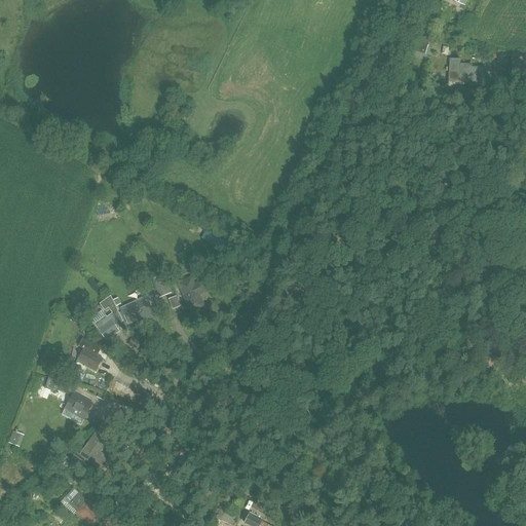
[(426,44),(428,44),(434,46),(436,41),(430,39),(421,36),(418,45),(413,43),(412,43),(410,48),(418,51),(418,50),(424,51),(426,44)]
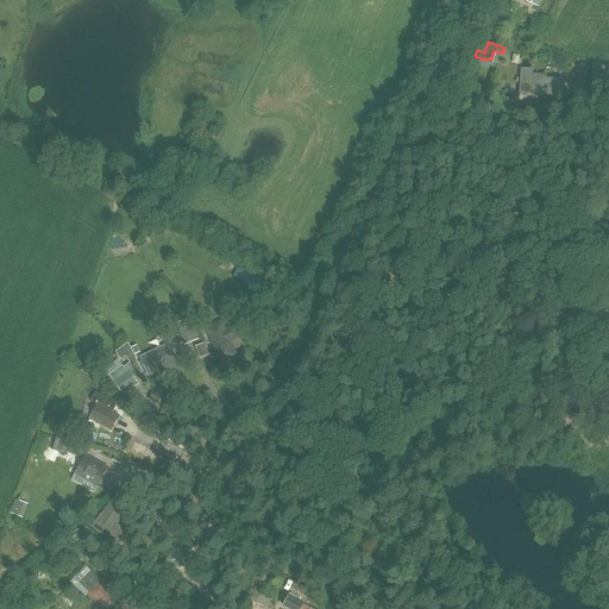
[(533,74),(533,73),(533,67),(521,67),(520,93),(523,93),(531,93),(533,93),(532,74),(533,74)]
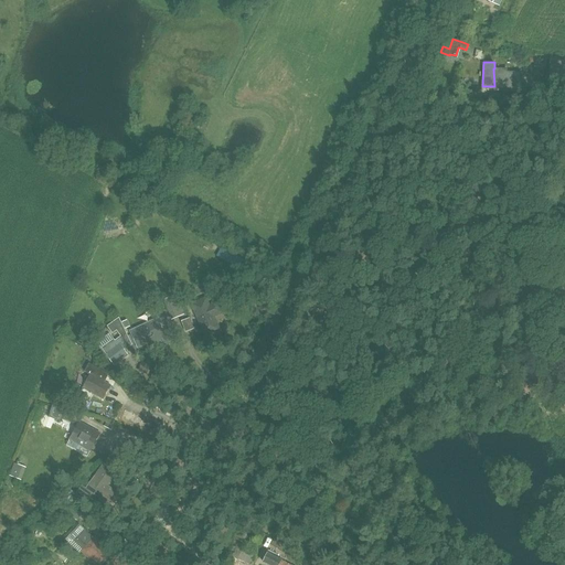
[(494,88),(521,87),(521,71),(508,71),(509,67),(494,67),(494,68),(493,68),(494,86),(494,88)]
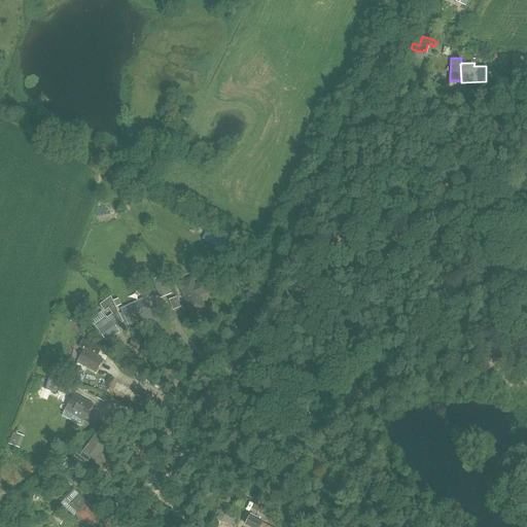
[(226,245),(223,251),(233,256),(237,250),(240,244),(231,239),(226,245)]
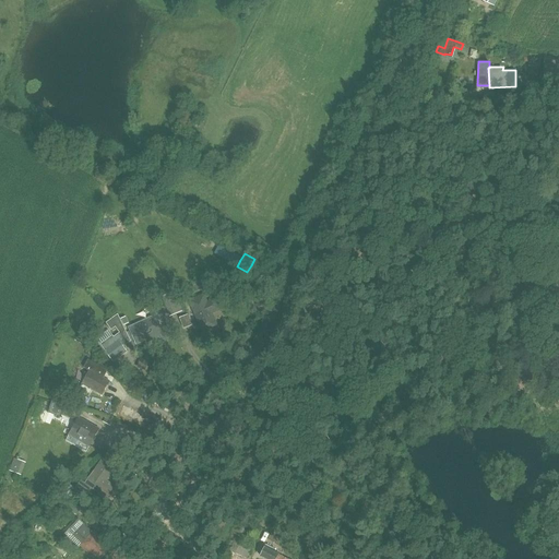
[(191,308),(190,309),(199,330),(209,325),(204,316),(215,310),(211,300),(209,301),(205,294),(188,301),(191,308)]
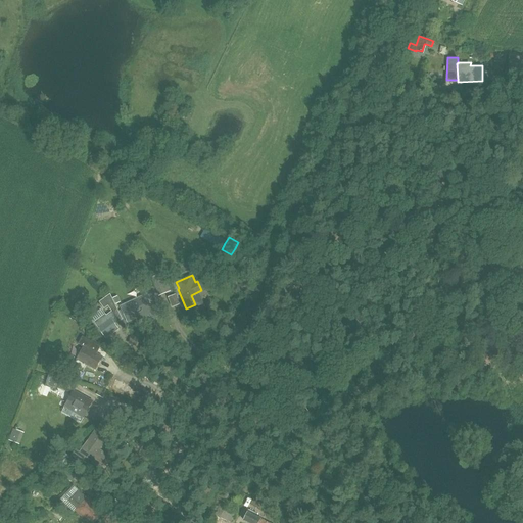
[(248,287),(247,276),(235,275),(234,282),(241,283),(241,287),(248,287)]
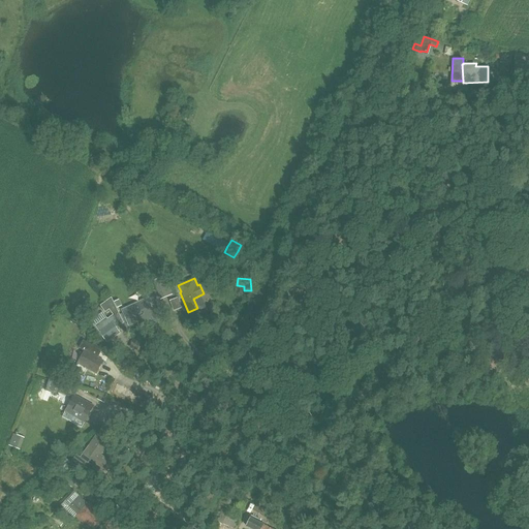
[(168,283),(157,288),(161,299),(173,294),(168,283)]
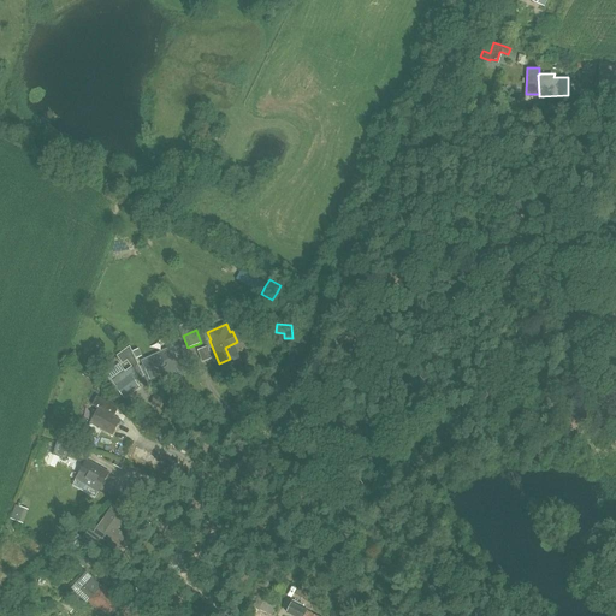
[(184,363),(179,366),(172,348),(143,361),(152,378),(163,373),(166,381),(188,372),(184,363)]
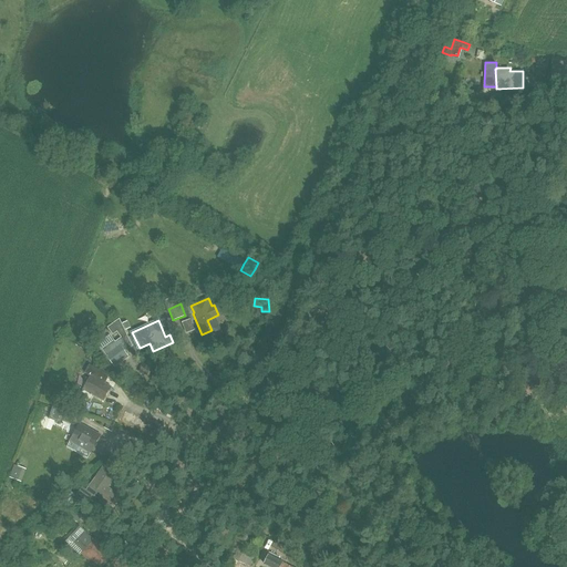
[(103,350),(114,367),(129,356),(124,349),(129,346),(127,344),(131,342),(126,337),(127,336),(125,331),(124,328),(117,332),(122,338),(117,341),(117,340),(115,341),(103,350)]
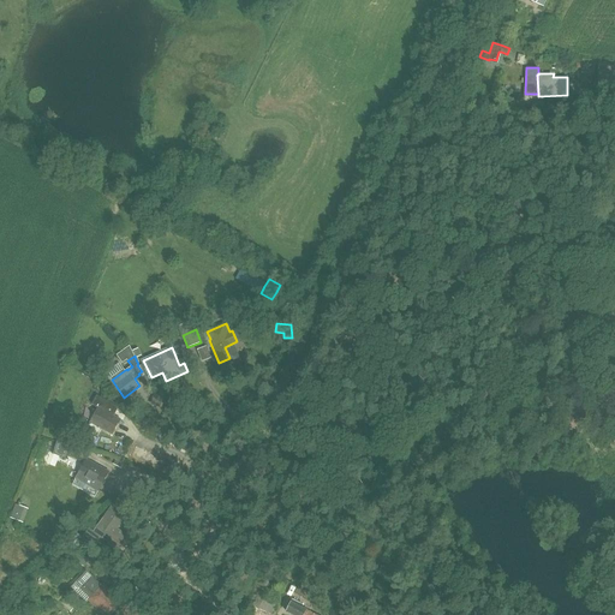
[(90,423),(112,435),(120,419),(113,416),(118,407),(99,396),(94,404),(99,407),(90,423)]
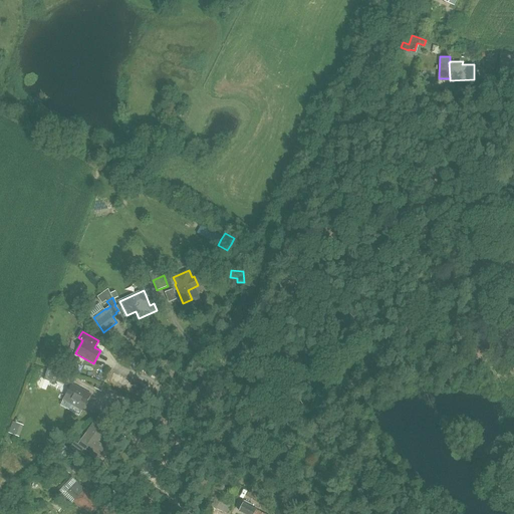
[(142,337),(137,344),(151,352),(156,343),(146,336),(144,338),(142,337)]
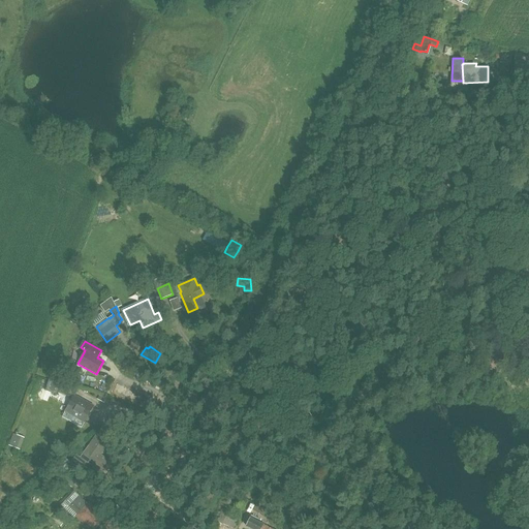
[(49,379),(45,390),(56,395),(58,392),(72,399),(68,407),(66,411),(85,422),(87,417),(93,406),(75,396),(79,389),(60,383),(49,379)]
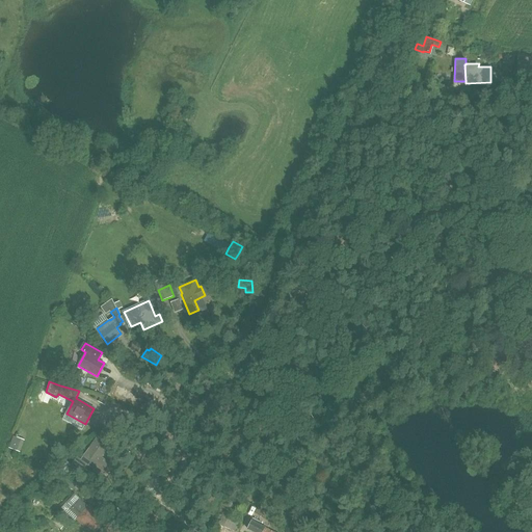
[(129,389),(117,384),(113,396),(125,400),(129,389)]
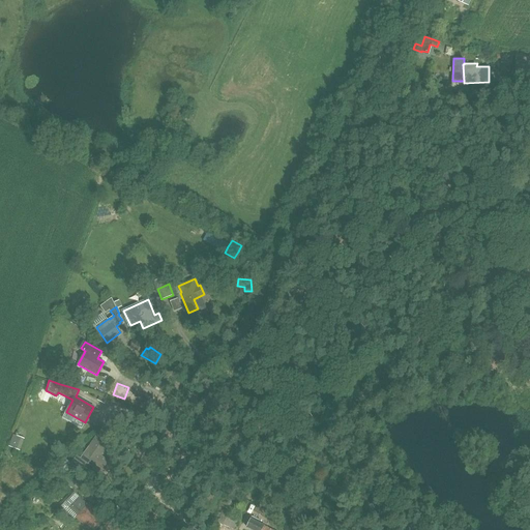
[(80,460),(82,462),(85,464),(83,467),(98,478),(108,465),(99,459),(101,455),(112,441),(99,432),(80,460)]
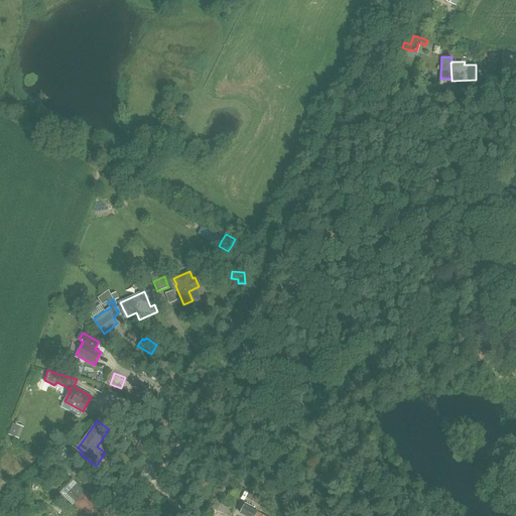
[(15,421),(14,433),(26,434),(27,422),(15,421)]
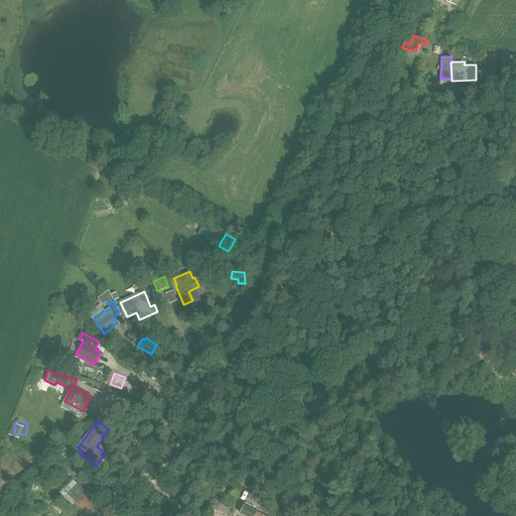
[(65,463),(60,471),(72,475),(75,468),(65,463)]
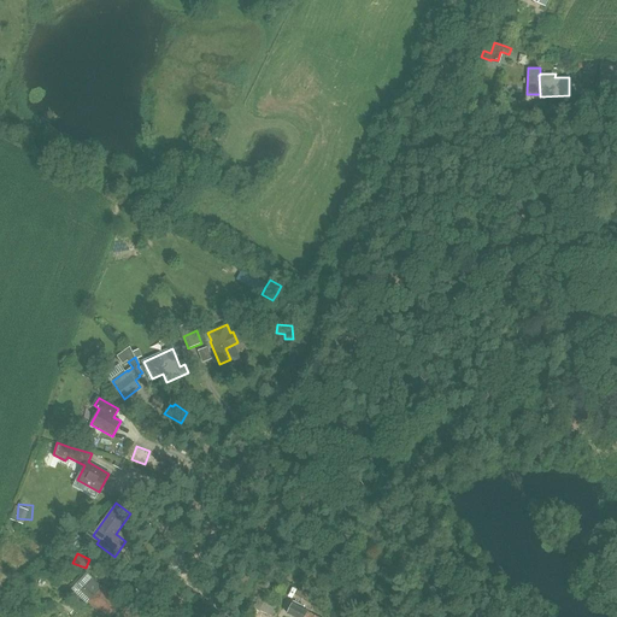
[(104,587),(90,600),(106,616),(107,616),(121,604),(104,587)]
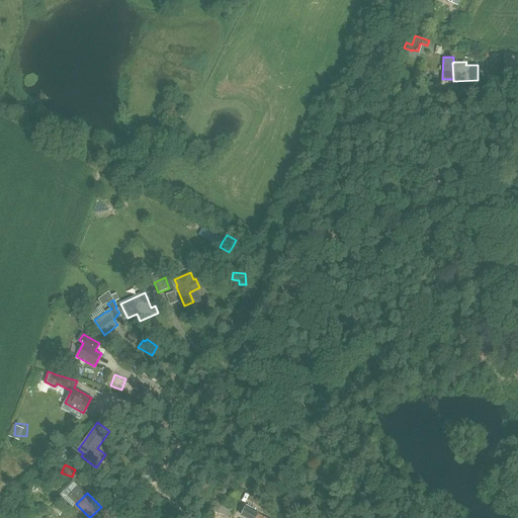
[(248,499),(259,506),(262,500),(251,494),(248,499)]
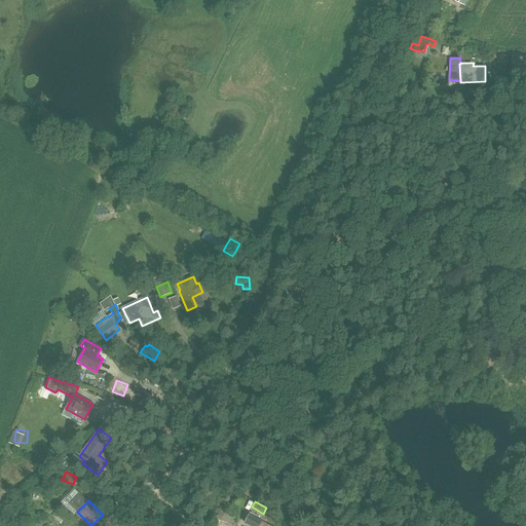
[(221,509),(217,519),(222,522),(223,521),(232,525),(236,516),(227,512),(221,509)]
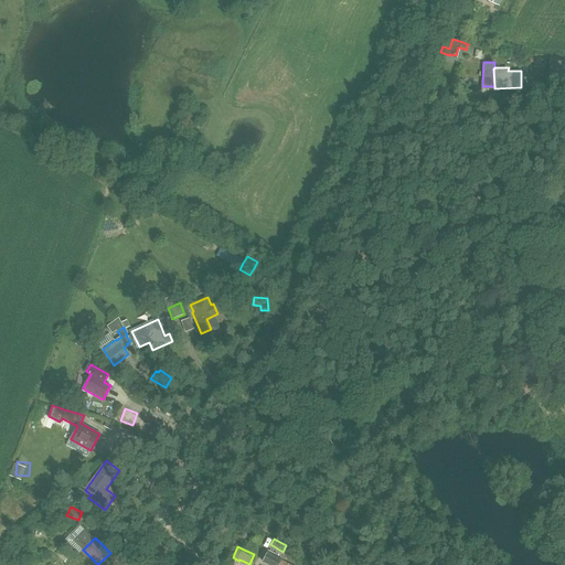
[(267,564),(291,564),(288,564),(283,561),(283,560),(277,556),(278,555),(269,551),(268,552),(264,563),(267,564)]
